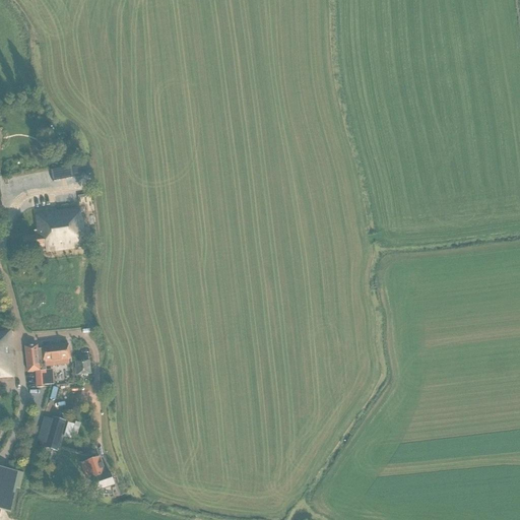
[(70,151),(62,152),(63,160),(71,159),(70,151)]
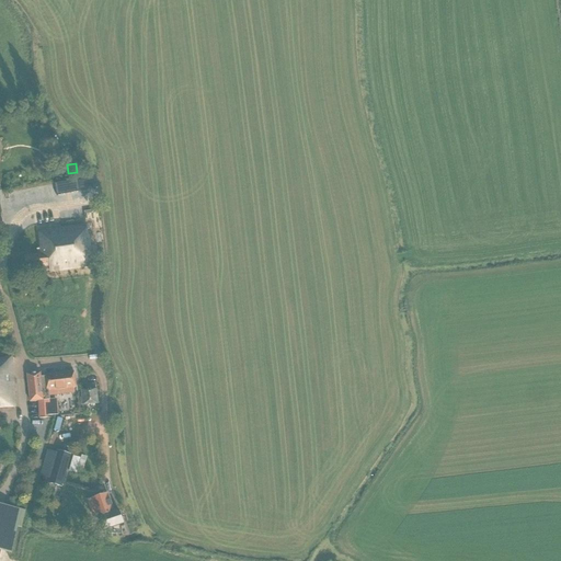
[(87,237),(86,226),(45,230),(45,232),(39,232),(42,253),(37,254),(24,255),(25,267),(48,265),(49,270),(91,265),(88,237),(87,237)]
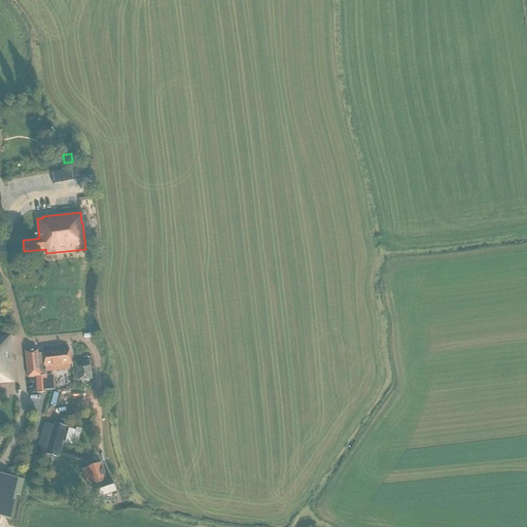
[(0,383),(13,383),(10,337),(0,337),(0,383)]
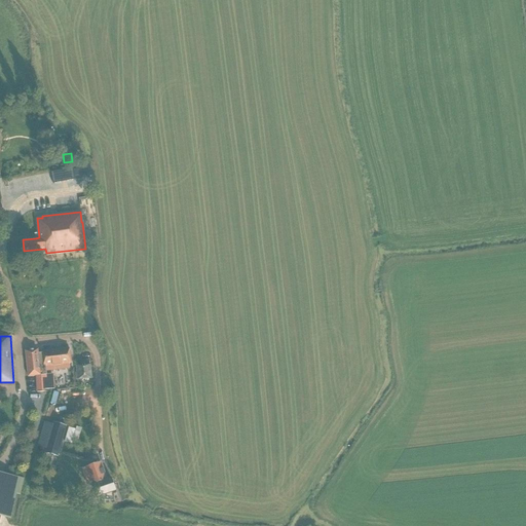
[(69,349),(41,352),(41,353),(38,353),(37,350),(25,351),(28,377),(36,376),(37,391),(46,391),(45,375),(46,375),(45,367),(53,366),(53,370),(70,368),(69,364),(71,364),(69,349)]
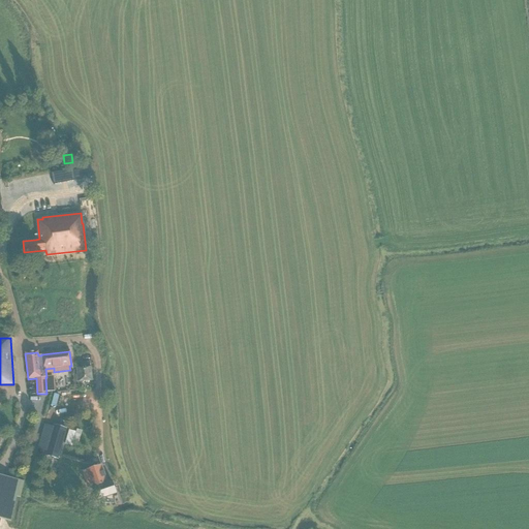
[(90,367),(90,363),(81,364),(81,368),(76,368),(78,375),(76,375),(76,382),(92,380),(91,367),(90,367)]
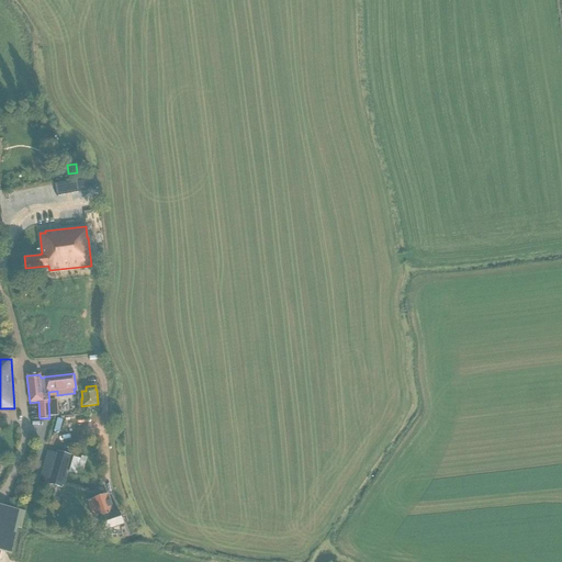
[(62,487),(70,456),(57,452),(57,454),(46,451),(40,476),(49,479),(48,484),(62,487)]
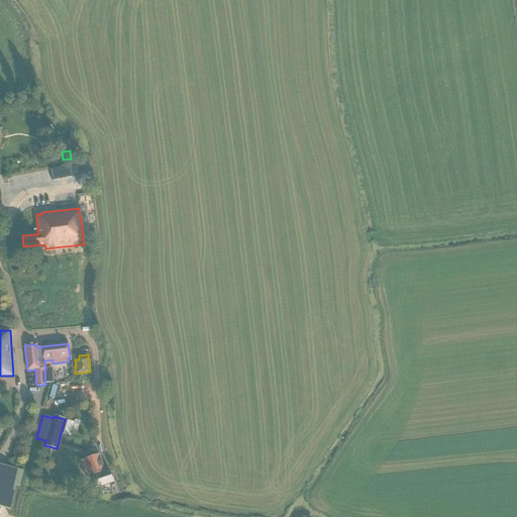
[(75,422),(68,420),(66,434),(73,436),(75,422)]
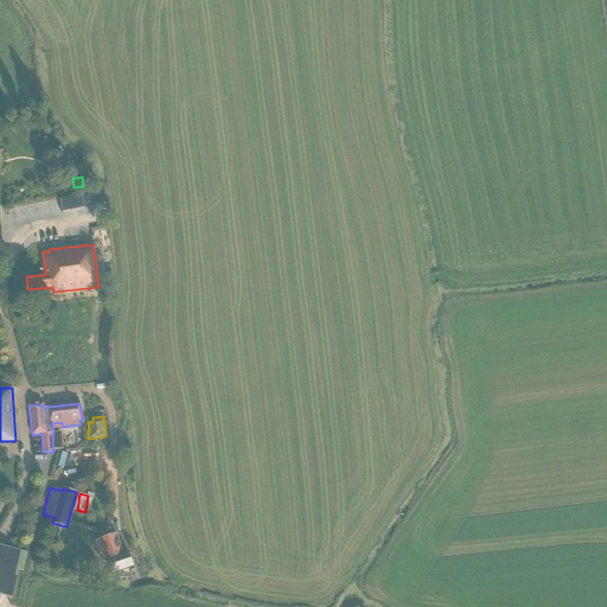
[(112,575),(133,567),(127,553),(123,554),(121,549),(122,549),(120,543),(116,535),(96,542),(102,561),(106,560),(112,575)]
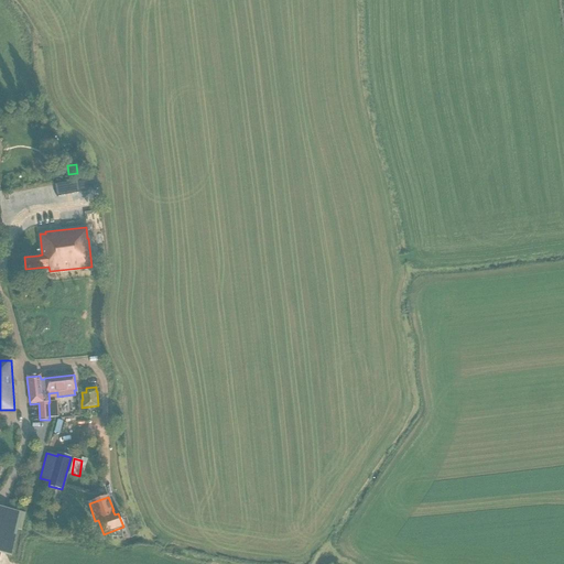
[(18,530),(21,530),(25,513),(22,512),(0,507),(0,553),(12,555),(18,530)]
